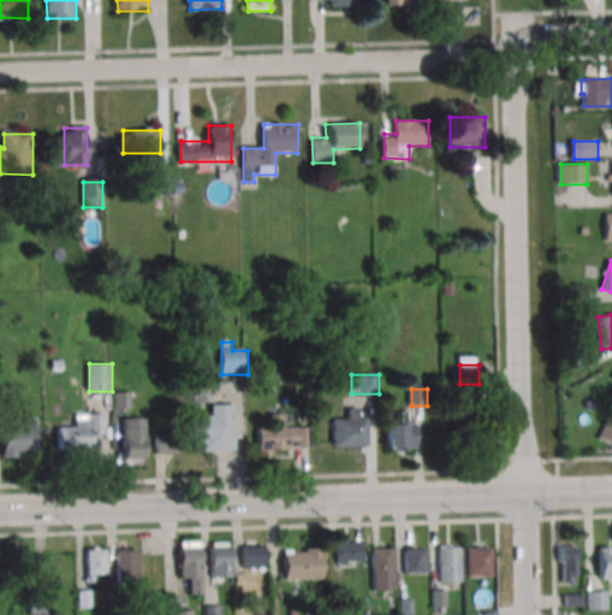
[(194,418),(194,453),(235,453),(235,406),(212,406),(212,418),(194,418)]
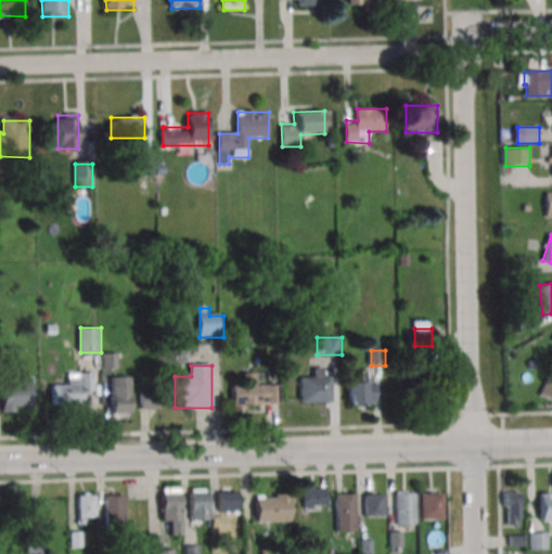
[(333,403),(333,369),(312,369),(312,379),(302,379),(302,403),(333,403)]
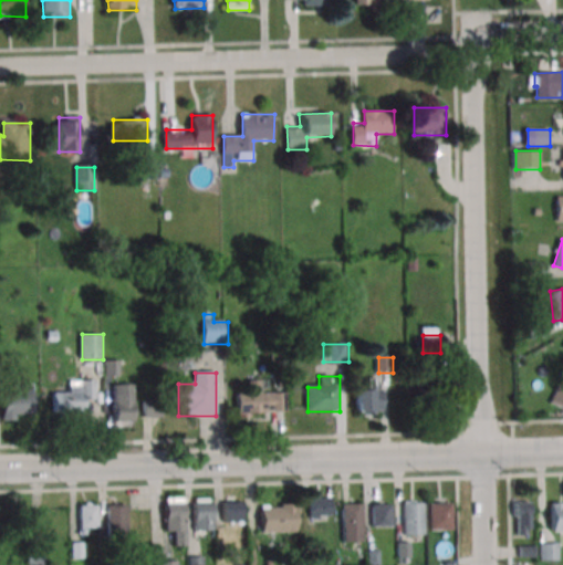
[(383,414),(383,379),(371,379),(371,390),(358,390),(358,414),(383,414)]
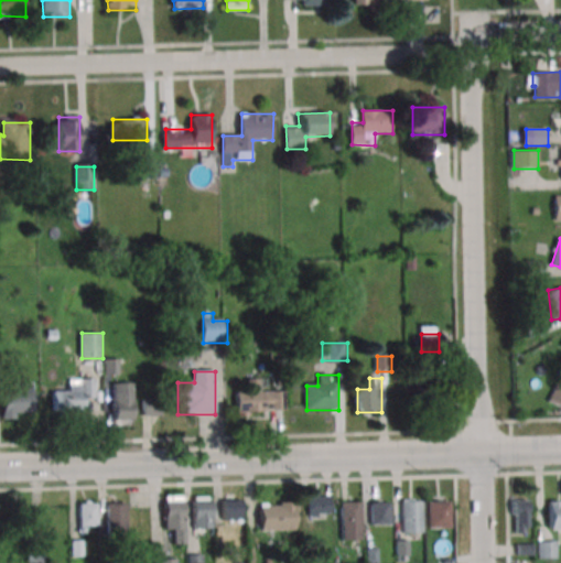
[(287,391),(262,391),(262,379),(249,379),(249,391),(238,391),(238,413),(287,413),(287,391)]
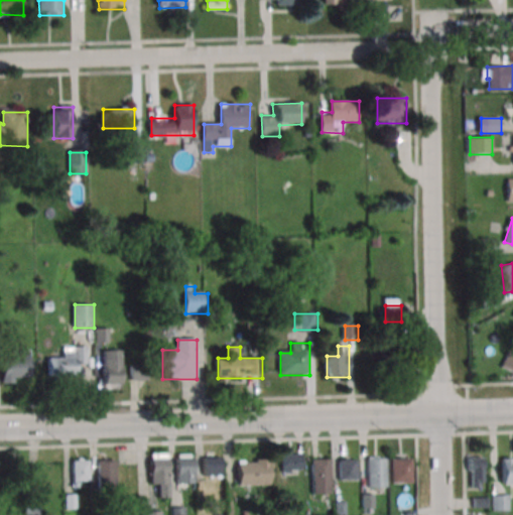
[(80,377),(80,366),(89,366),(89,348),(55,348),(55,377),(80,377)]
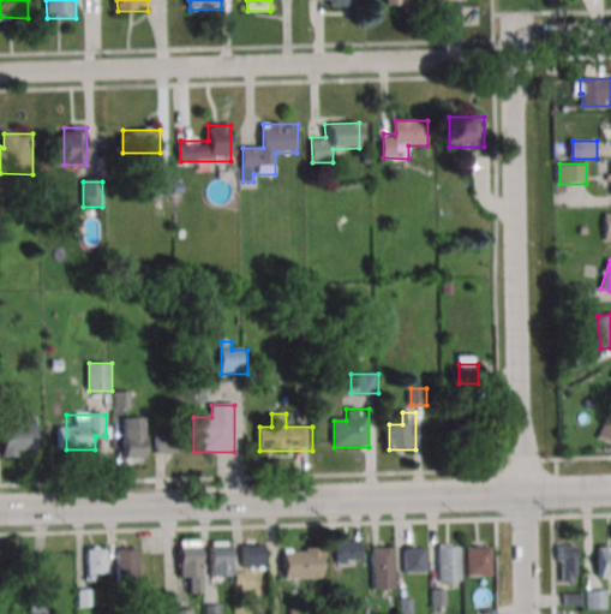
[(148,418),(126,418),(126,463),(148,463),(148,418)]
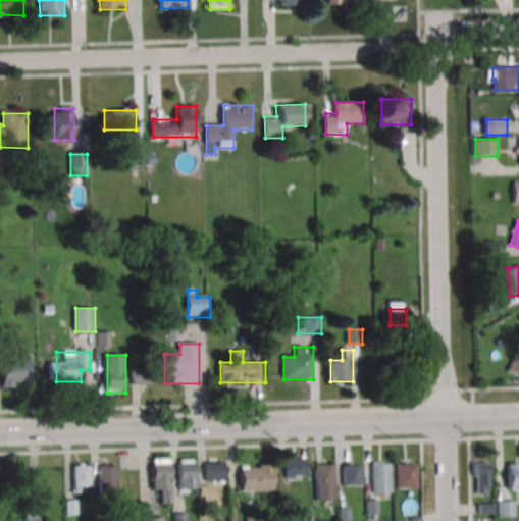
[(518,356),(516,355),(509,372),(518,376),(518,356)]
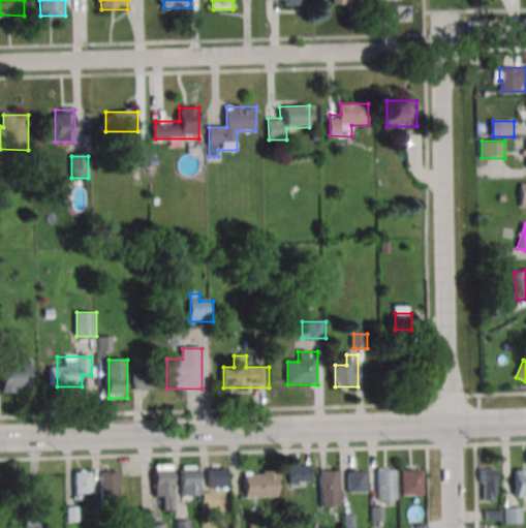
[(4,361),(4,390),(33,390),(33,361),(4,361)]
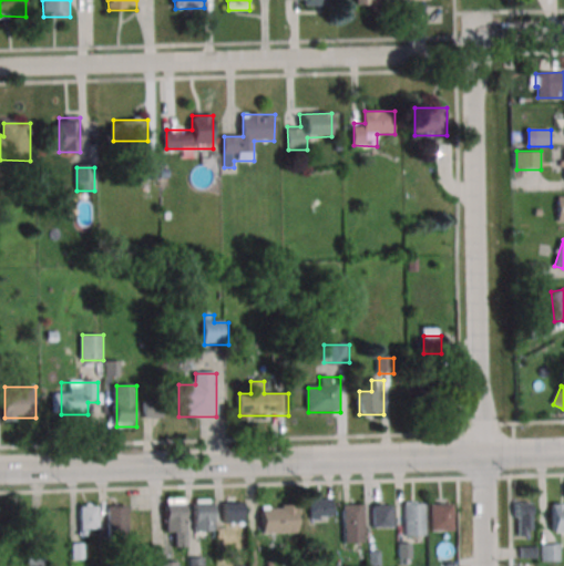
[(145,420),(164,420),(164,401),(146,401),(145,420)]
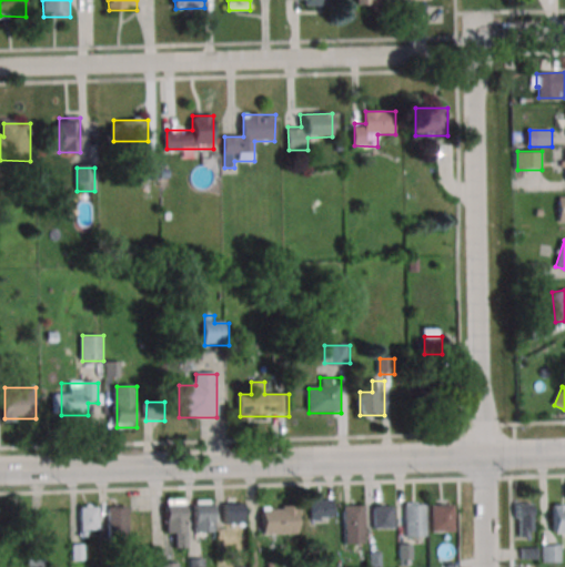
[(225,499),(225,526),(246,526),(246,499),(225,499)]
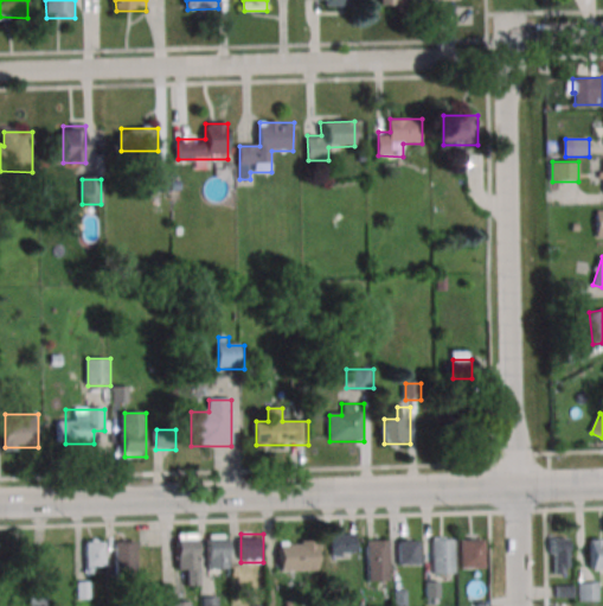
[(200,535),(179,535),(179,573),(190,573),(190,587),(200,587),(200,535)]
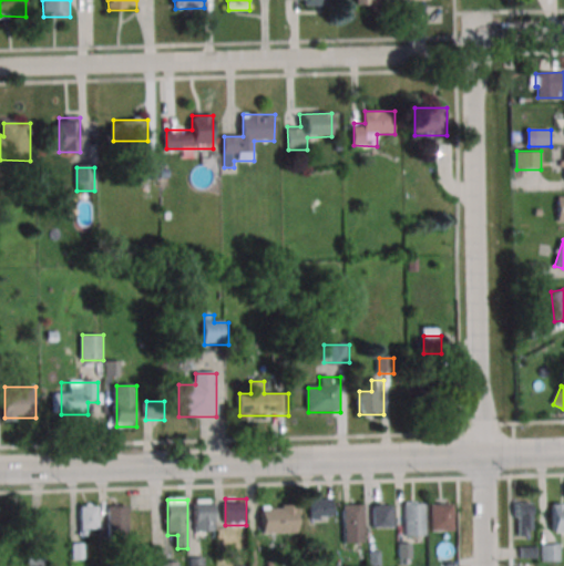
[(313,500),(313,521),(332,521),(332,500),(313,500)]
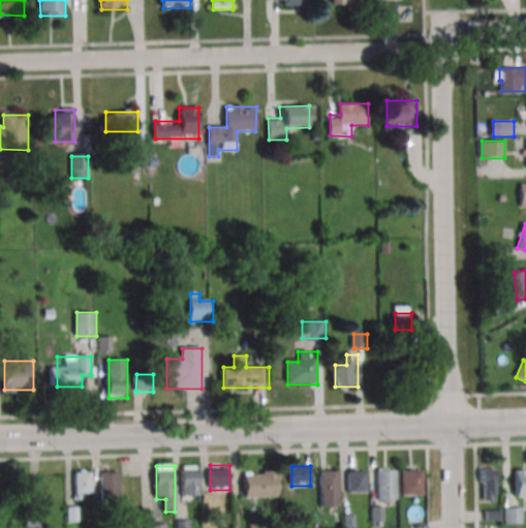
[(183,496),(202,496),(202,467),(183,467),(183,496)]
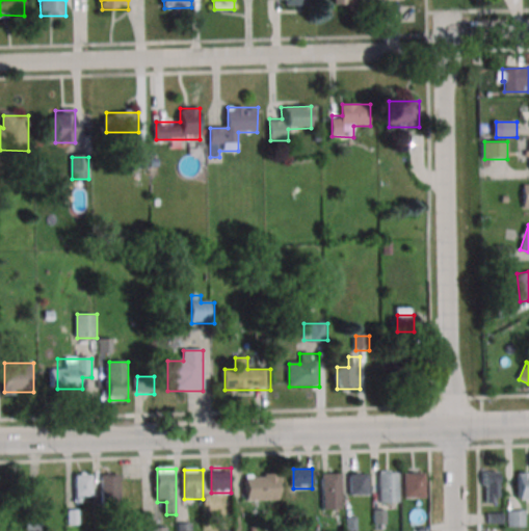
[(381,503),(401,503),(401,472),(381,472),(381,503)]
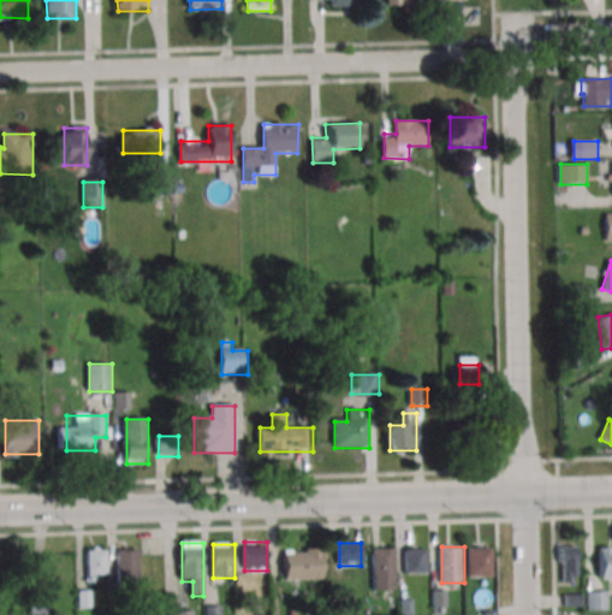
[(560,583),(580,583),(580,547),(560,547),(560,583)]
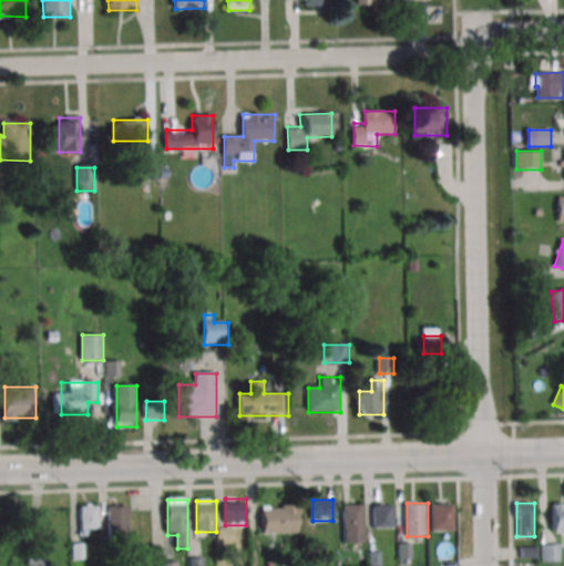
[(432,532),(455,532),(455,504),(432,504),(432,532)]
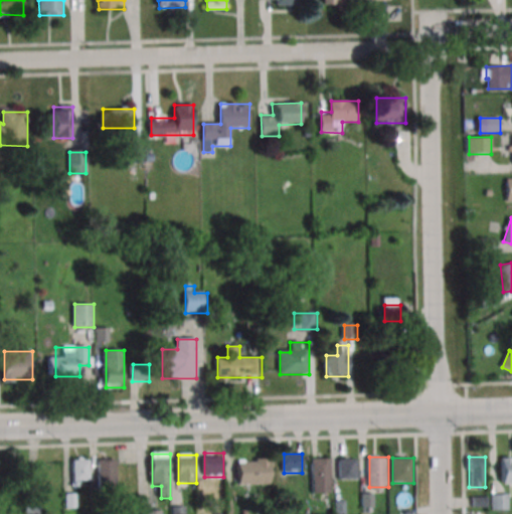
[(503,485),(511,484),(511,458),(503,458),(503,485)]
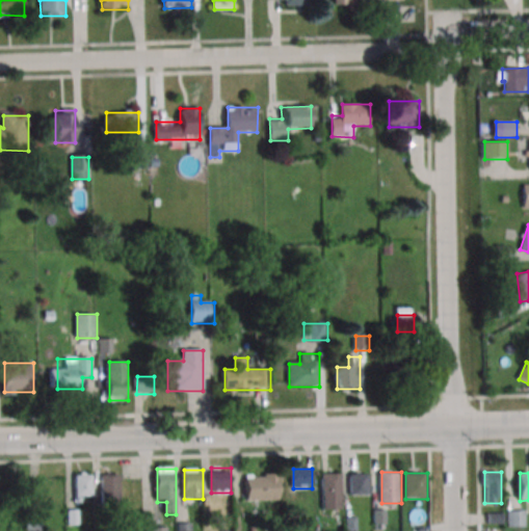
[(94,474),(77,474),(77,501),(94,501),(94,474)]
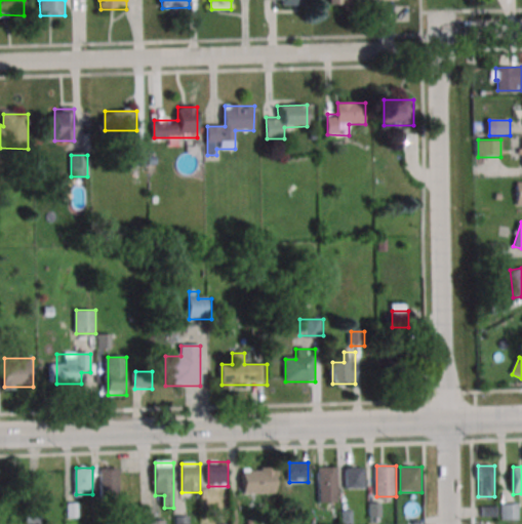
[(319,468),(319,504),(337,504),(337,468),(319,468)]
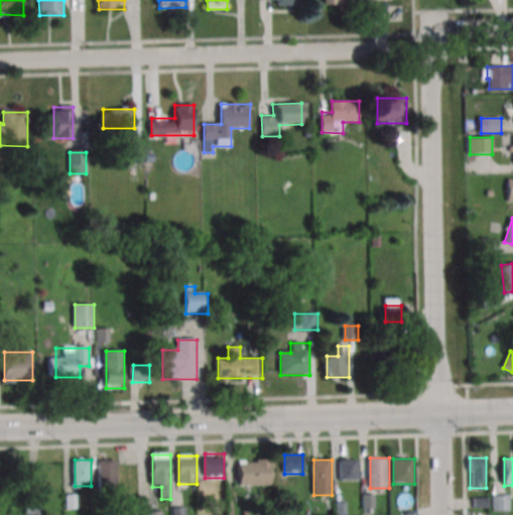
[(341,482),(360,482),(360,460),(341,460),(341,482)]
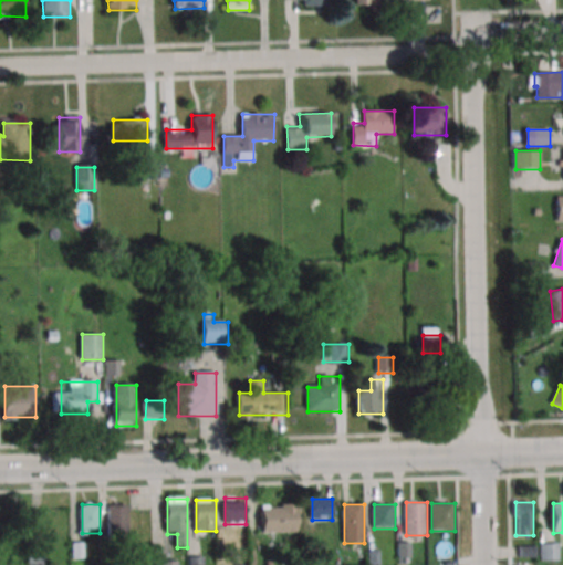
[(129,505),(106,505),(106,535),(129,535),(129,505)]
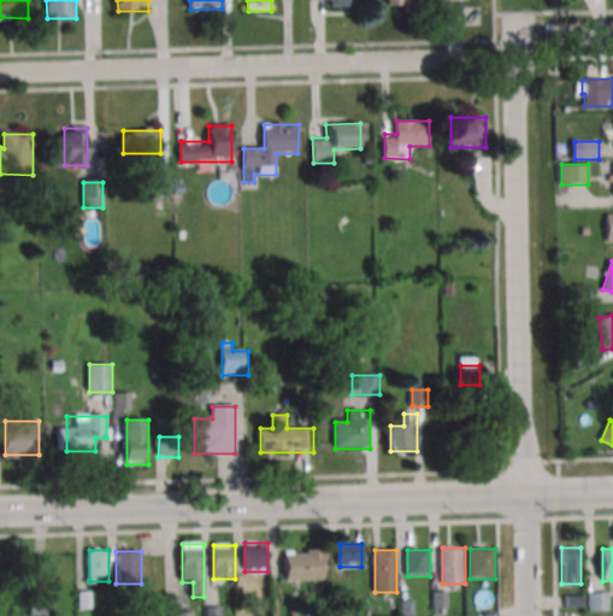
[(324,551),(287,551),(287,581),(324,581),(324,551)]
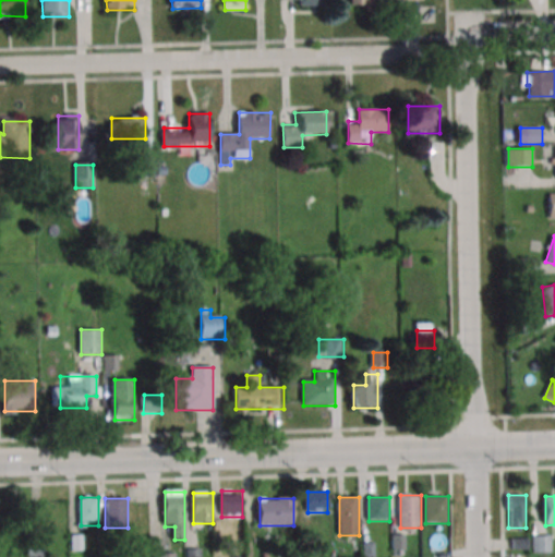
[(553,553),(553,536),(533,536),(533,553),(553,553)]
